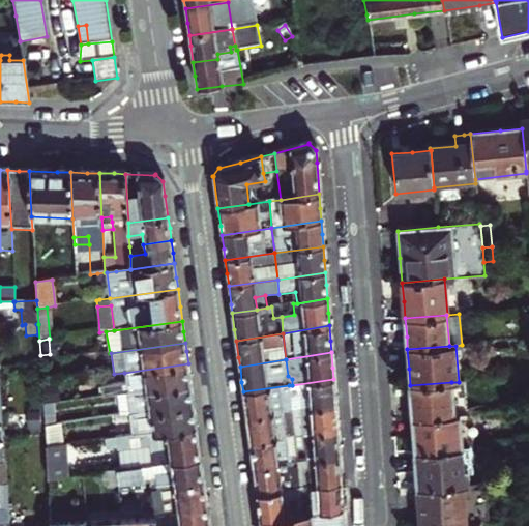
[(189,373),(188,363),(124,373),(125,384),(99,387),(101,398),(117,396),(190,385),(189,373)]
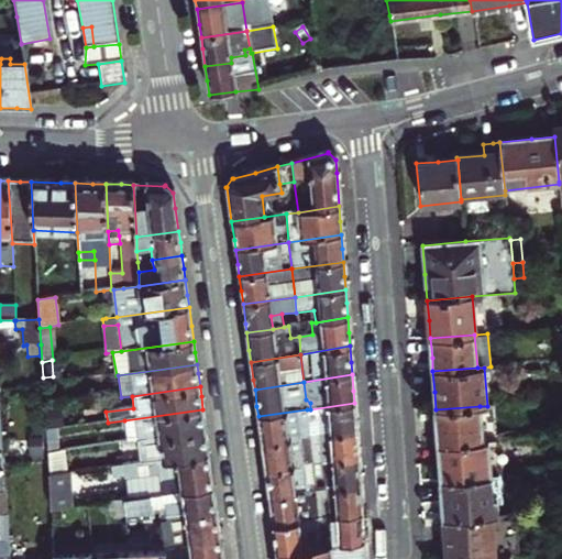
[(355,417),(354,403),(310,409),(307,409),(309,437),(356,430),(355,417)]
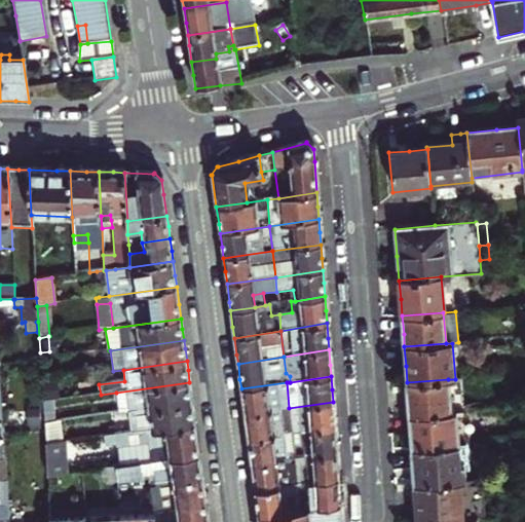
[(455,379),(448,379),(450,413),(455,412),(462,412),(460,378),(455,379)]
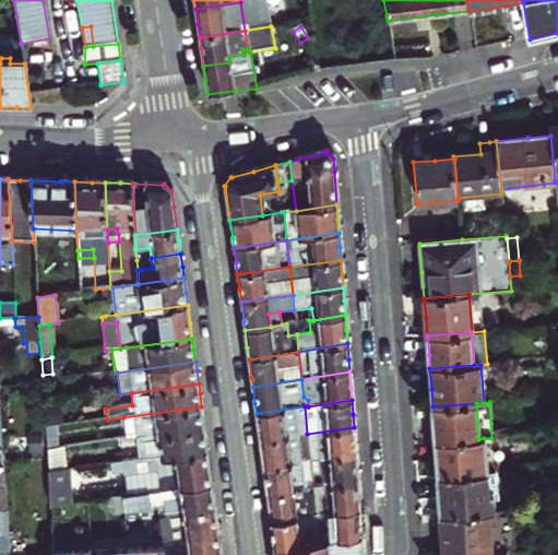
[(478,439),(476,403),(432,406),(434,428),(435,443),(478,439)]
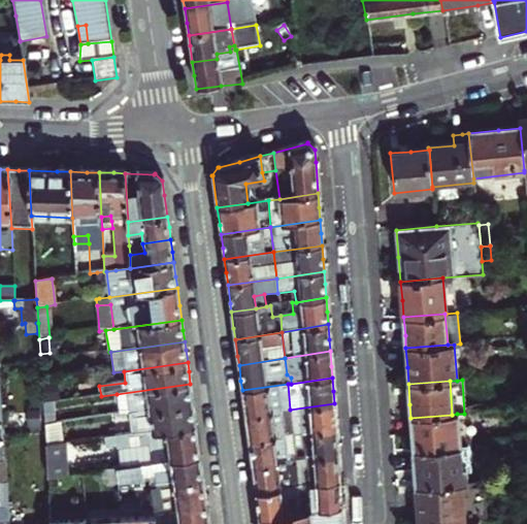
[(57,384),(43,386),(45,401),(59,399),(57,384)]
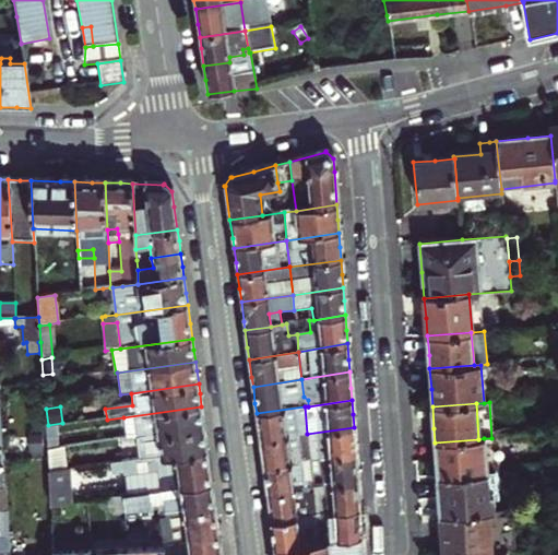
[(201,406),(123,417),(127,439),(138,438),(204,428),(203,420),(201,406)]
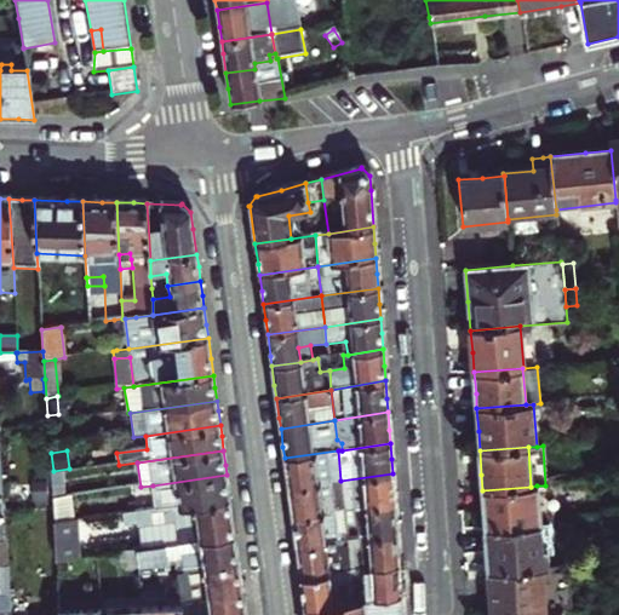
[(287,476),(288,488),(340,481),(338,450),(285,458),(287,476)]
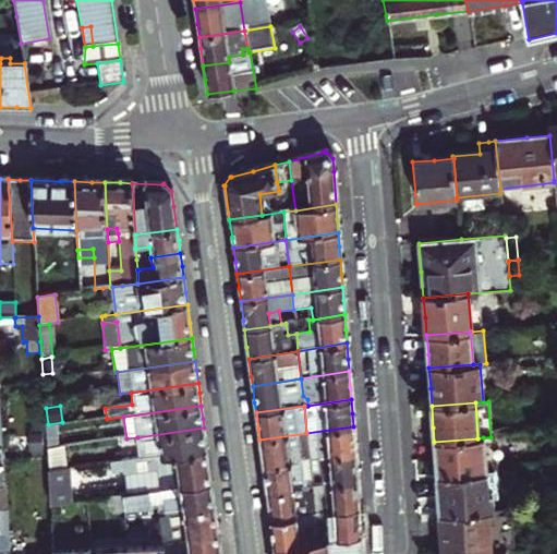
[(47,449),(57,448),(56,425),(46,428),(47,449)]
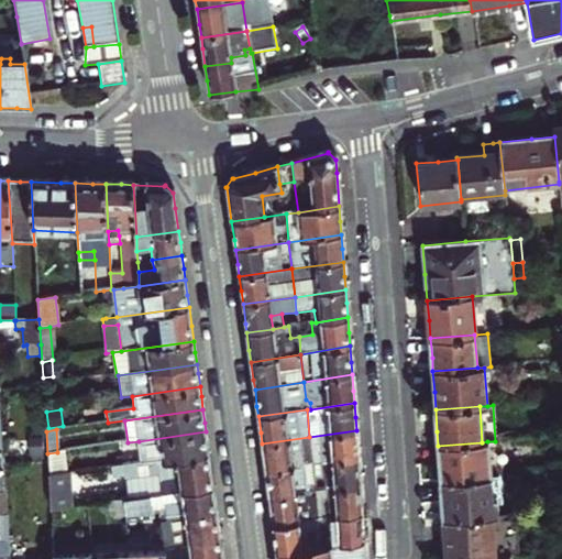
[(356,430),(309,437),(312,464),(359,458),(357,447),(356,430)]
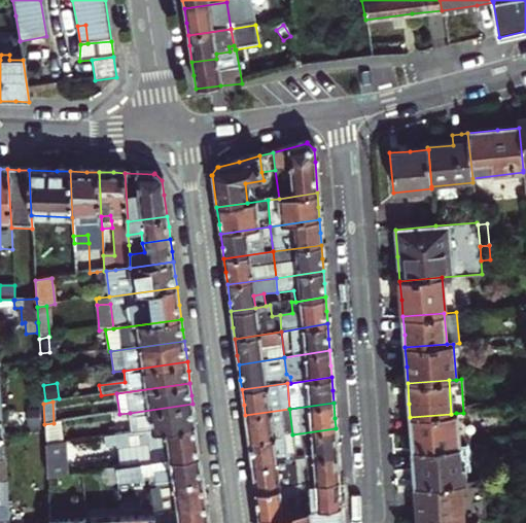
[(133,433),(196,425),(195,416),(193,404),(130,413),(133,433)]
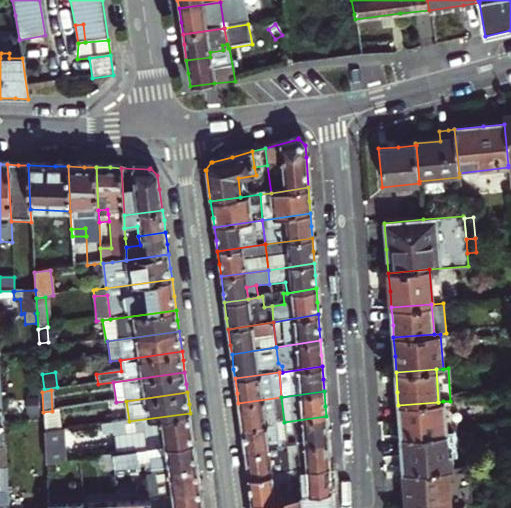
[(240,418),(242,428),(284,422),(281,397),(238,403),(240,418)]
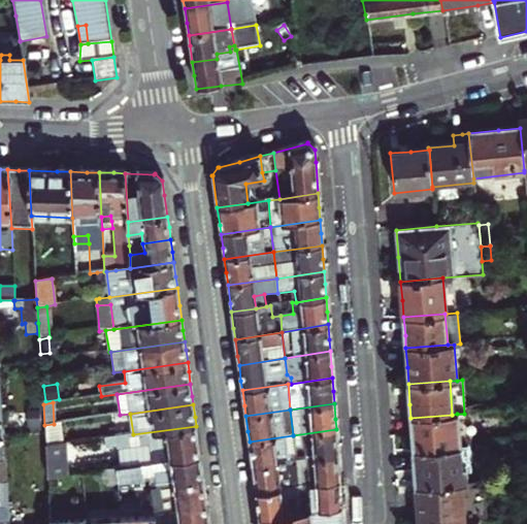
[(25,414),(27,433),(41,432),(39,413),(25,414)]
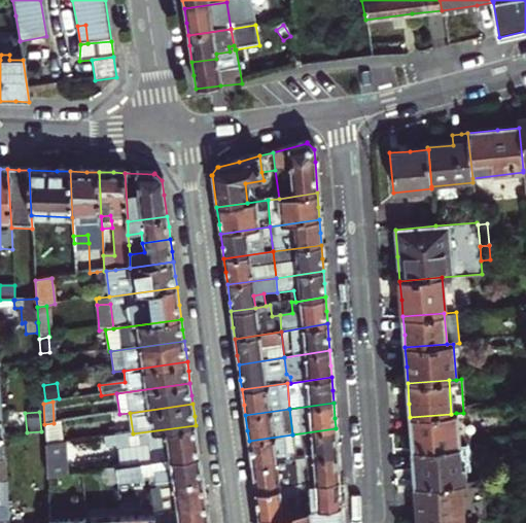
[(412,438),(413,450),(459,447),(456,413),(451,414),(410,417),(412,438)]
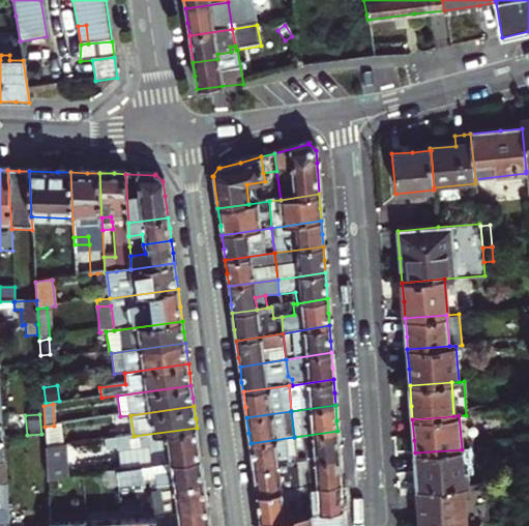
[(45,427),(46,438),(46,450),(62,447),(59,425),(54,426),(45,427)]
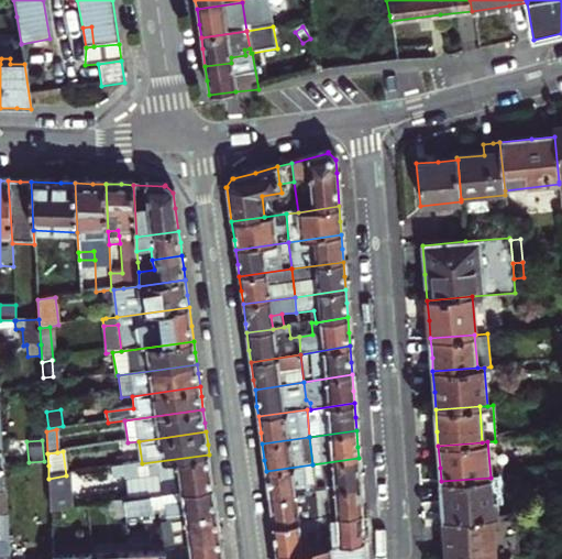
[(150,496),(213,488),(212,474),(209,455),(142,463),(110,468),(112,478),(123,477),(125,496),(116,497),(116,502),(123,501),(150,496)]
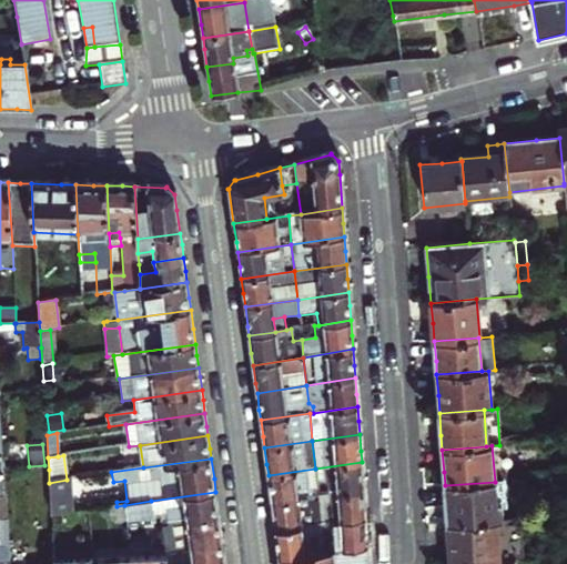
[(363,477),(362,462),(315,469),(319,496),(364,490),(363,477)]
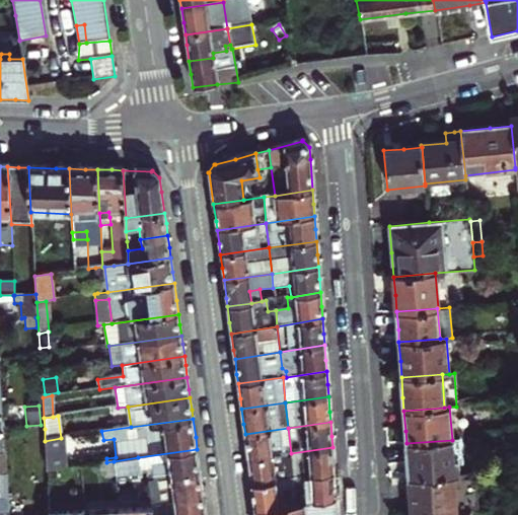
[(288,428),(245,434),(247,449),(248,459),(291,453),(288,428)]
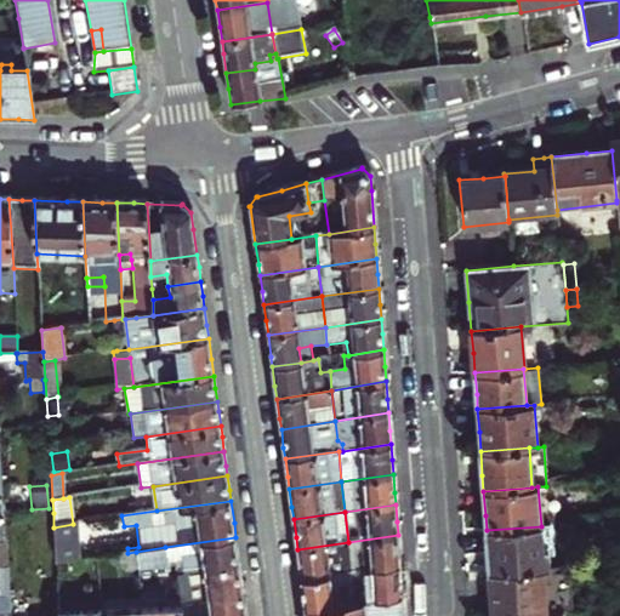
[(73,524),(53,528),(56,563),(79,559),(77,523),(73,524)]
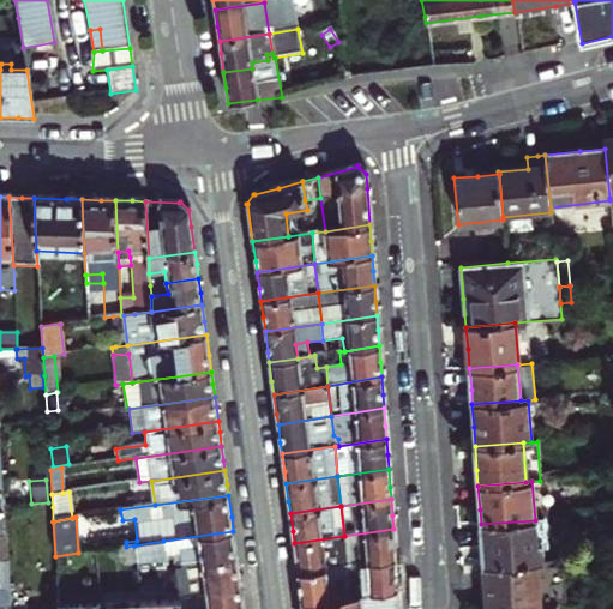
[(482,548),(485,566),(544,561),(542,544),(539,544),(536,520),(535,520),(481,524),(482,548)]
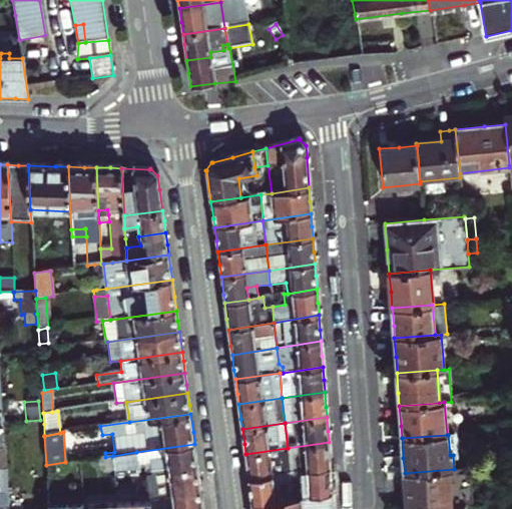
[(329,442),(288,448),(290,473),(331,467),(330,456),(329,442)]
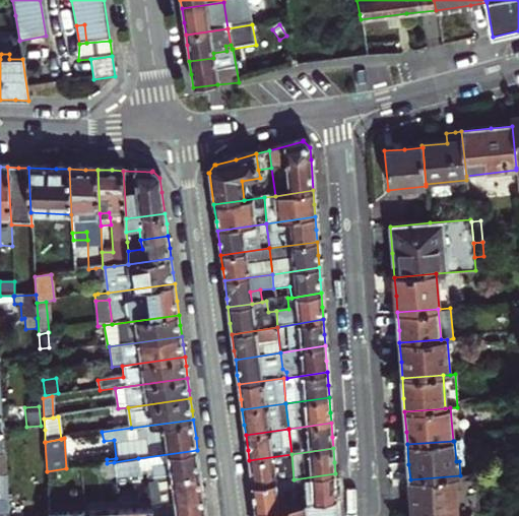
[(148,480),(200,473),(199,460),(197,450),(138,458),(140,472),(140,473),(146,472),(148,480)]
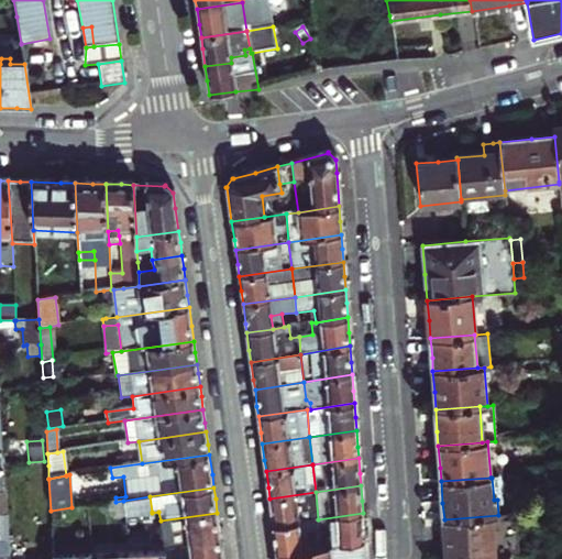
[(318,519),(316,492),(270,499),(272,516),(273,526),(318,519)]
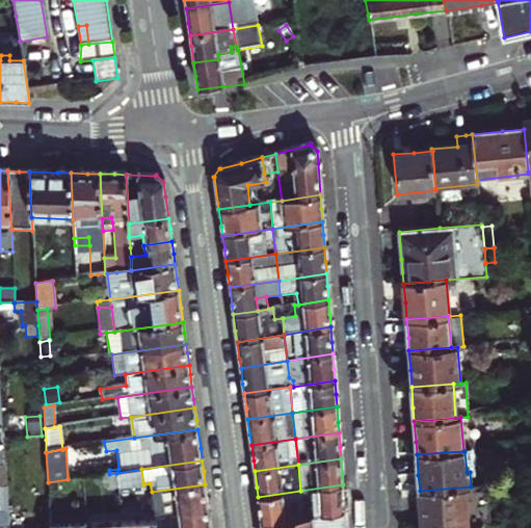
[(141,469),(116,473),(117,487),(143,483),(141,469)]
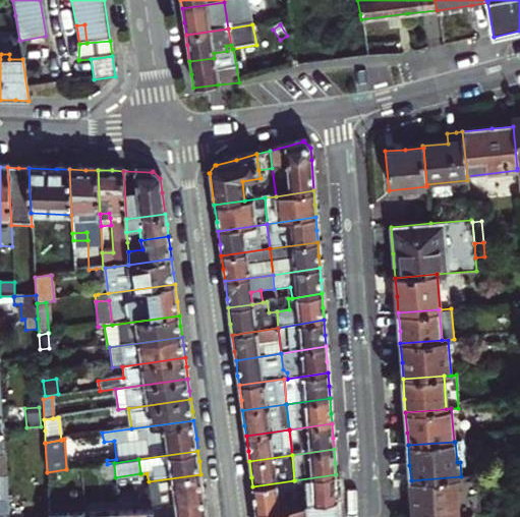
[(114,463),(107,464),(100,466),(101,477),(115,475),(114,463)]
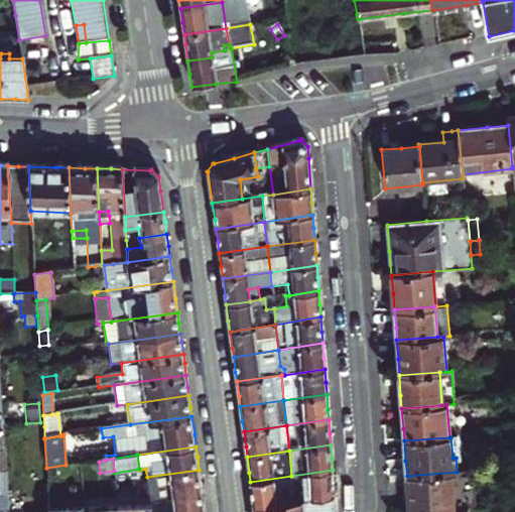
[(199,470),(147,477),(150,502),(202,493),(201,482),(199,470)]
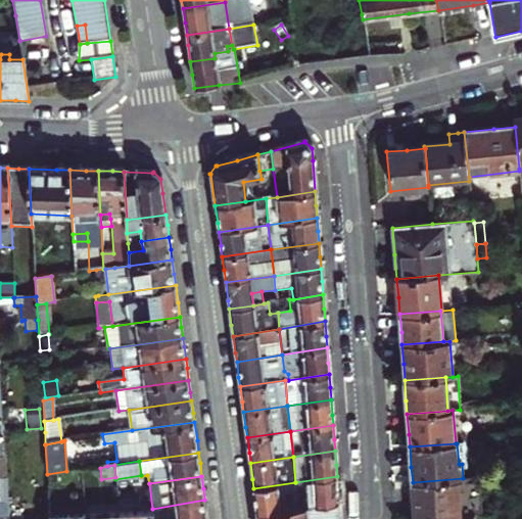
[(298,508),(339,502),(338,489),(337,476),(295,482),(298,508)]
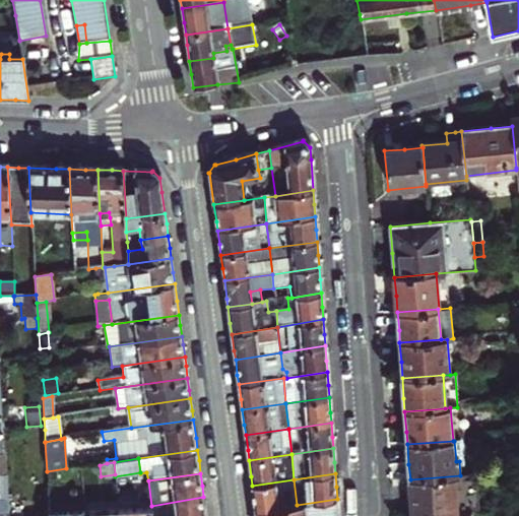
[(474,474),(410,479),(411,503),(412,515),(448,515),(471,513),(477,513),(474,474)]
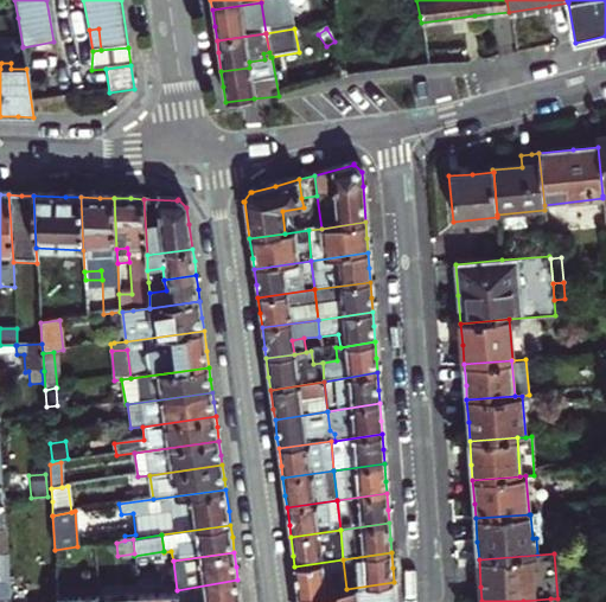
[(299,596),(346,589),(343,559),(294,567),(297,584),(299,596)]
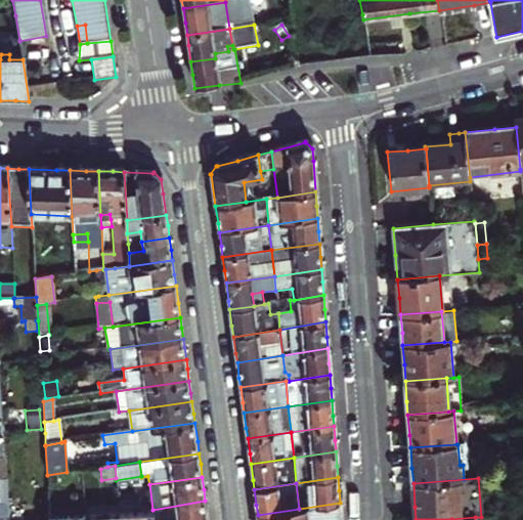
[(205,501),(153,510),(154,513),(154,516),(206,507),(206,504),(205,501)]
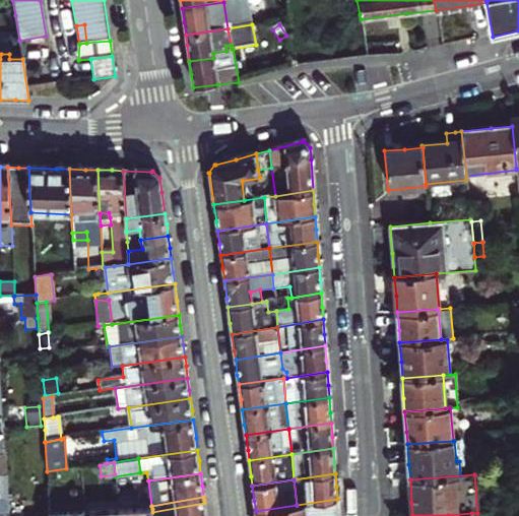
[(338,515),(337,499),(297,505),(256,511),(256,515),(338,515)]
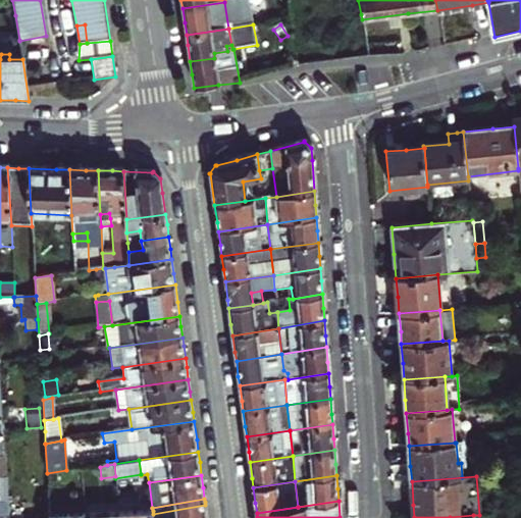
[(205,505),(153,514),(153,517),(207,517),(207,516),(205,505)]
